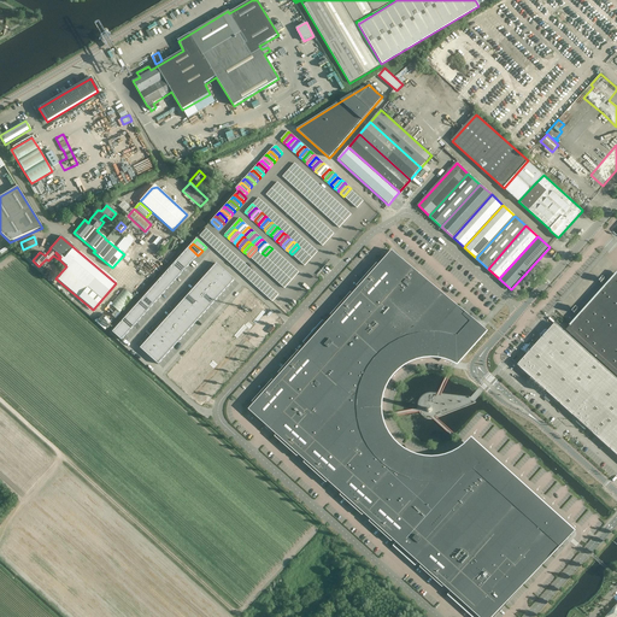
[(189,247),(184,252),(194,260),(198,256),(189,247)]
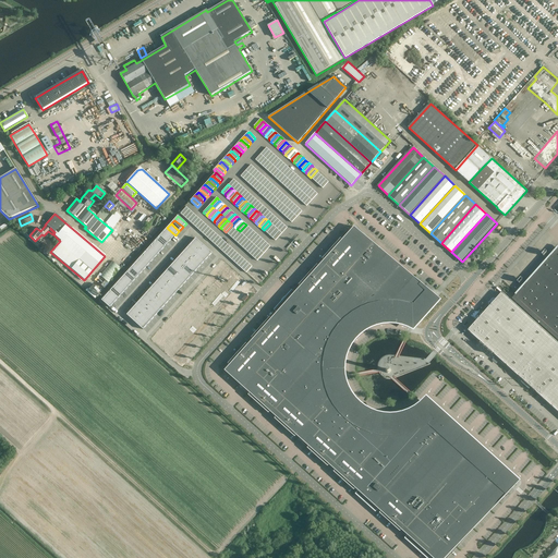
[(270,223),(264,230),(267,233),(274,226),(273,225),(270,223)]
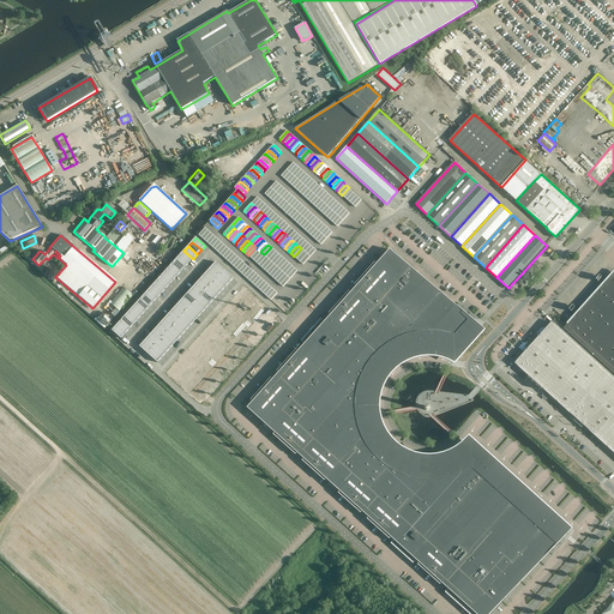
[(256,247),(248,256),(251,258),(258,250),(256,247)]
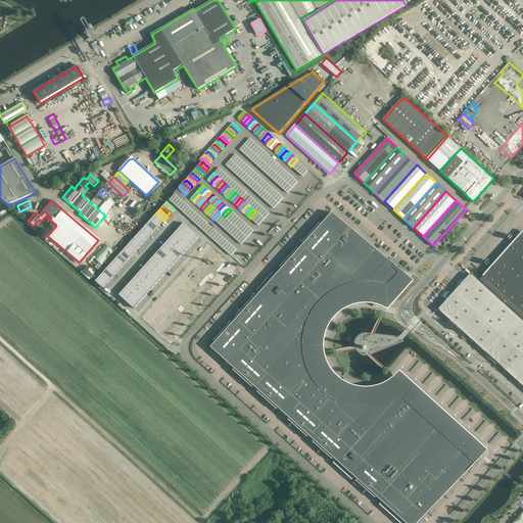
[(231,210),(225,217),(227,219),(233,212),(231,210)]
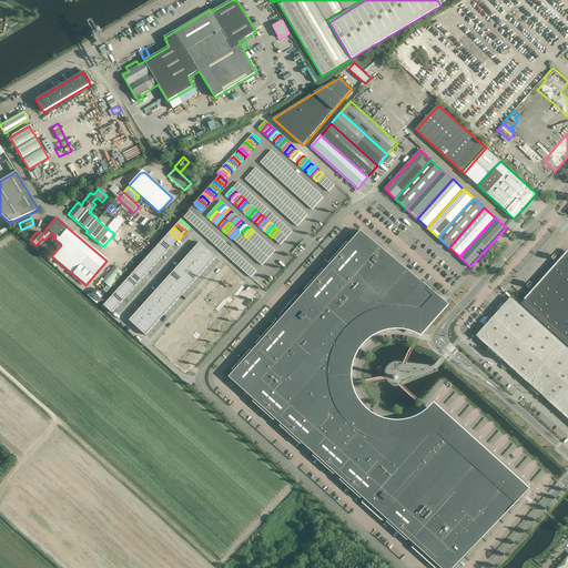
[(279,230),(272,237),(274,240),(281,232),(280,231),(279,230)]
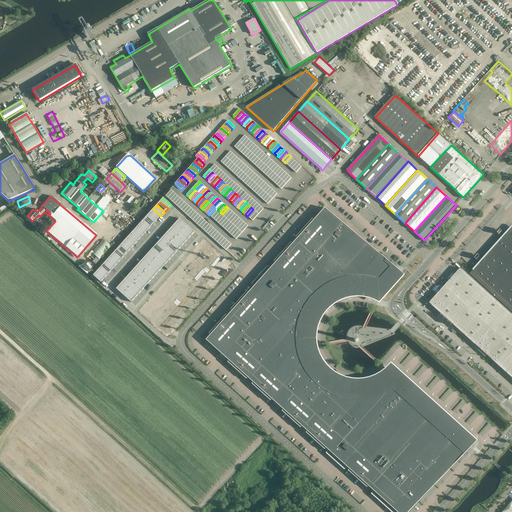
[(318,373),(313,367),(310,361),(308,355),(306,349),(305,342),(305,336),(306,329),(307,322),(309,316),(312,310),(317,304),(324,297),(329,294),(335,290),(342,287),(351,285),(357,285),(362,285),(372,287),(379,289),(380,289),(395,272),(343,225),(325,208),(213,334),(207,341),(397,511),(408,511),(461,453),(462,454),(469,447),(393,379),(392,379),(387,383),(380,387),(373,389),(365,391),(358,392),(350,391),(343,389),(336,387),(329,383),(323,379),(318,373)]
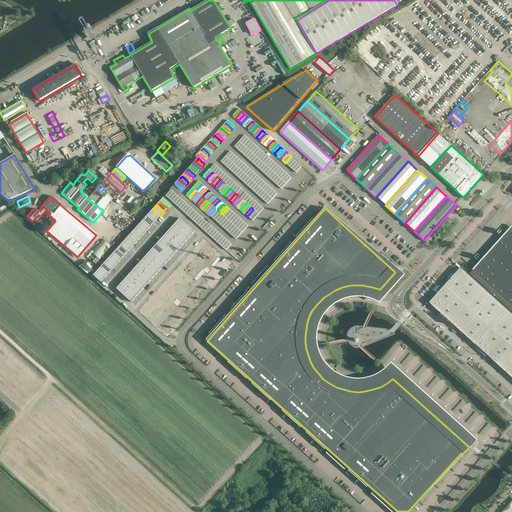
[(215,208),(209,215),(211,217),(217,210),(215,208)]
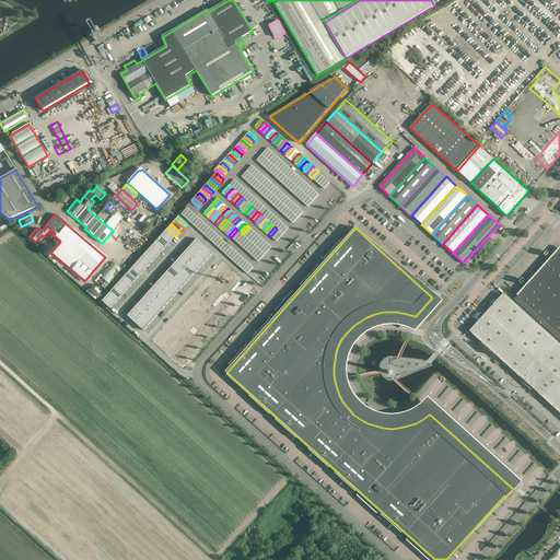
[(249,228),(243,234),(245,236),(252,230),(249,228)]
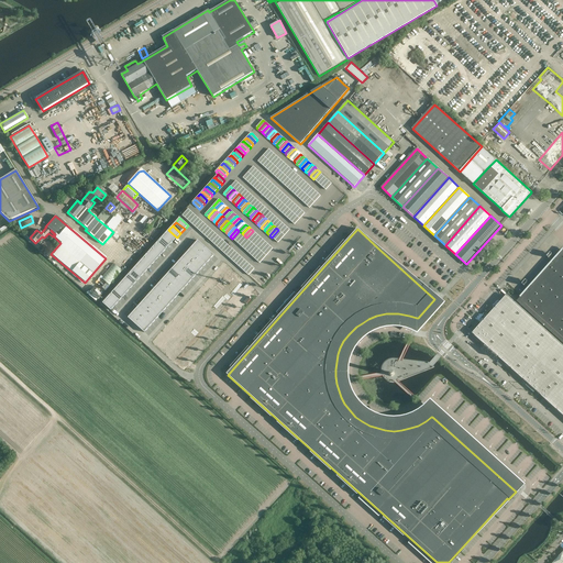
[(168,230),(165,234),(173,241),(177,238),(168,230)]
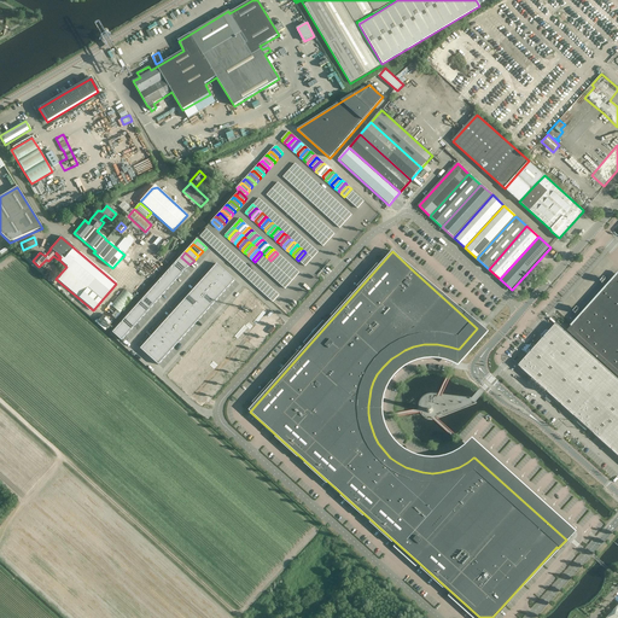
[(305,252),(298,261),(302,263),(309,256),(307,254),(305,252)]
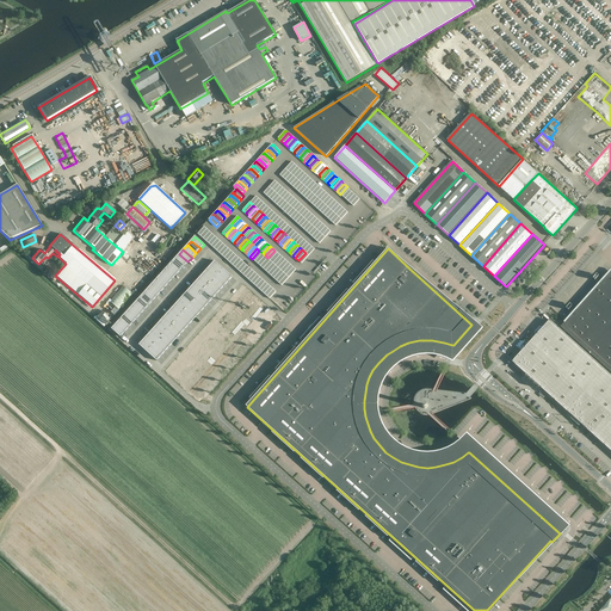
[(259,251),(252,259),(255,261),(263,253),(259,251)]
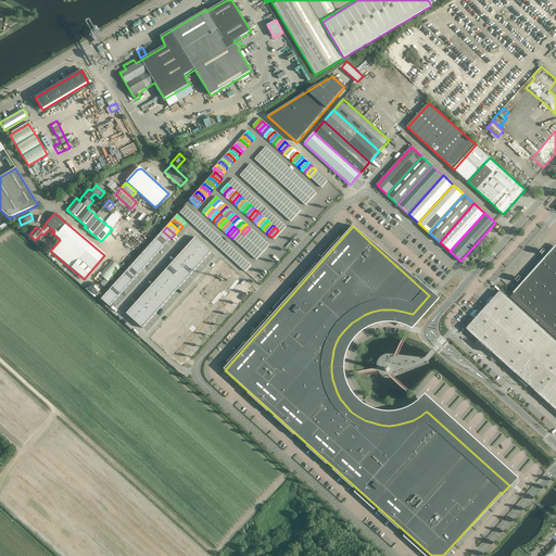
[(250,228),(243,235),(245,238),(252,230),(250,228)]
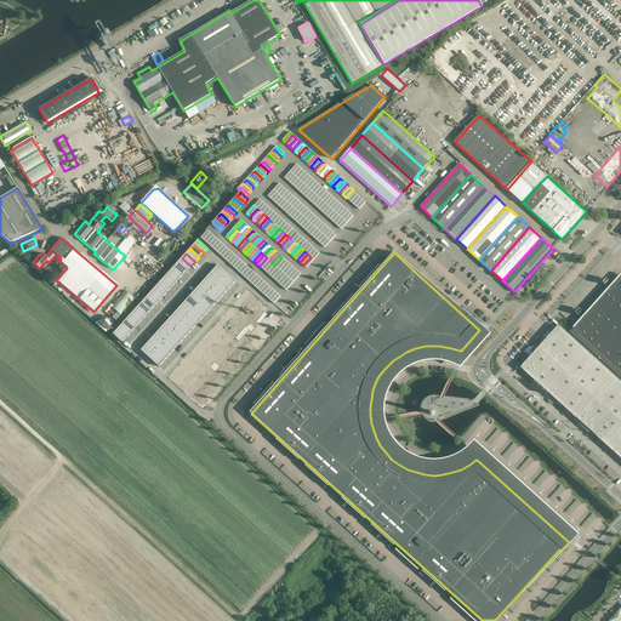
[(267,257),(260,266),(262,268),(269,260),(267,257)]
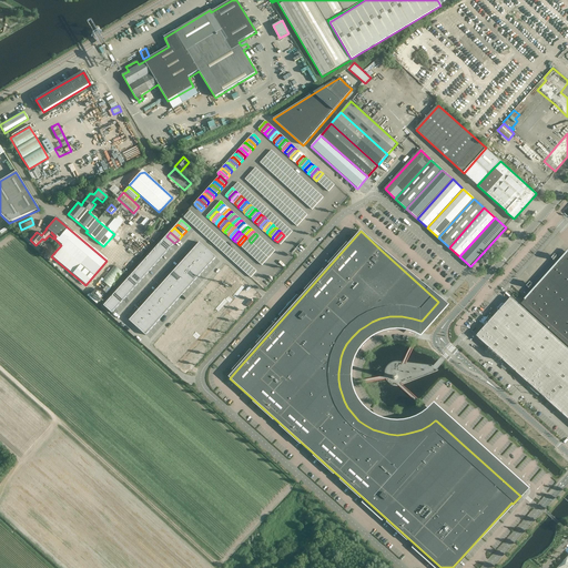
[(257,235),(251,243),(254,245),(261,237),(257,235)]
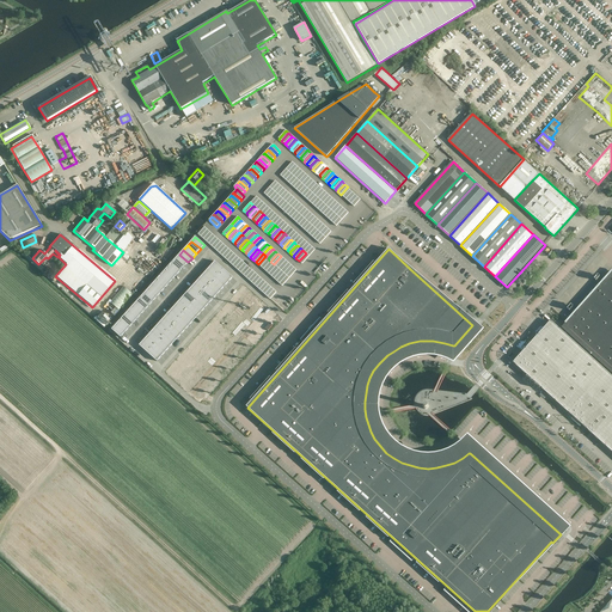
[(306,254),(299,261),(303,264),(310,256),(306,254)]
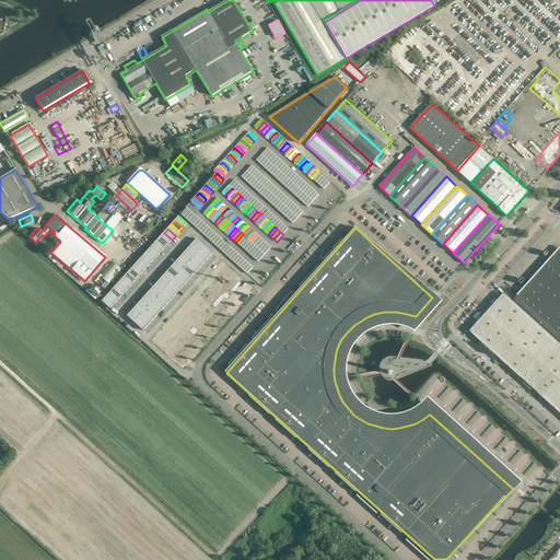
[(164,233),(161,236),(168,244),(172,240),(164,233)]
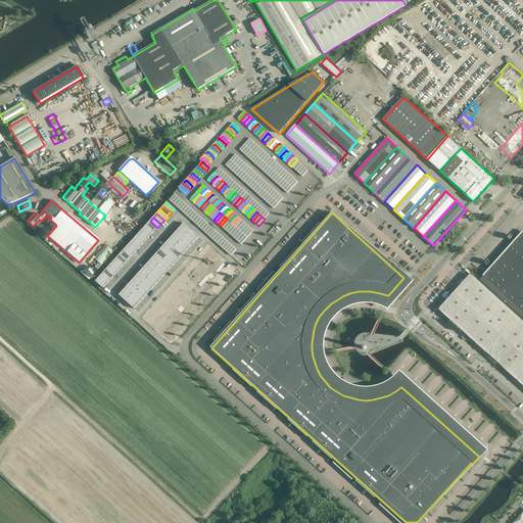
[(227,219),(221,226),(223,228),(229,221),(227,219)]
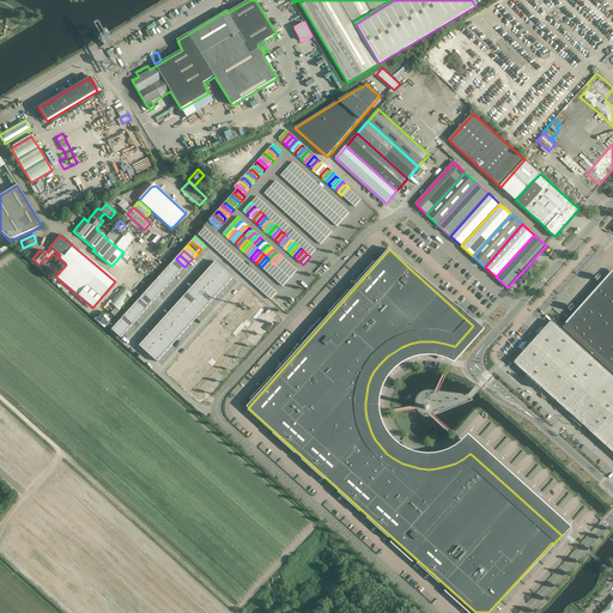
[(281,256),(274,265),(277,267),(284,259),(281,256)]
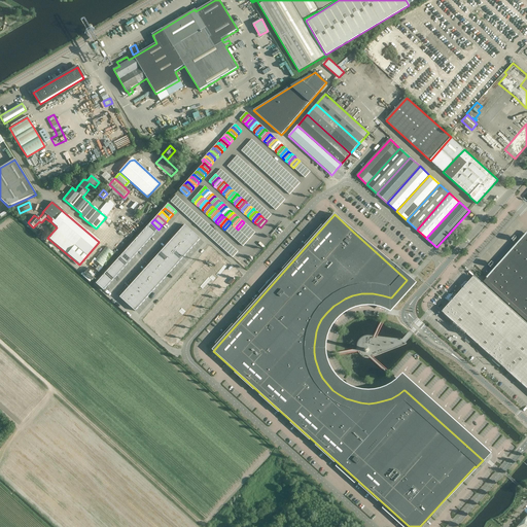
[(151,222),(147,226),(155,234),(159,230),(151,222)]
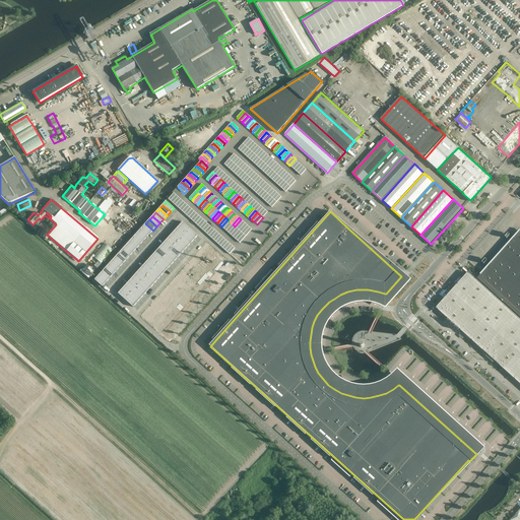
[(228,219),(221,226),(223,229),(230,222),(228,219)]
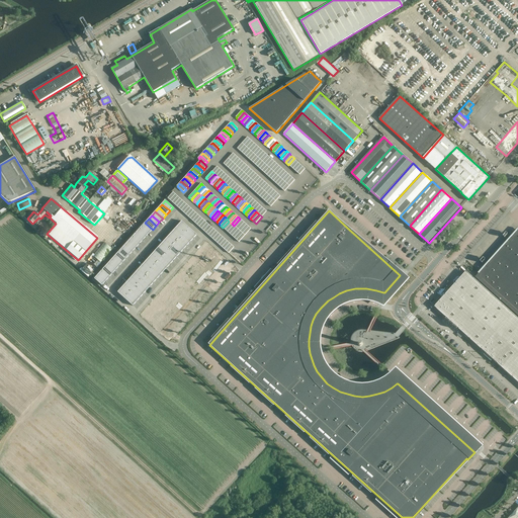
[(240,219),(234,226),(236,228),(242,221),(240,219)]
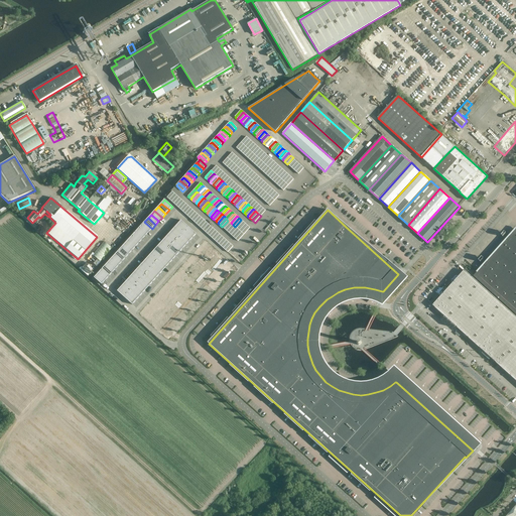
[(241,220),(235,227),(237,229),(243,222),(241,220)]
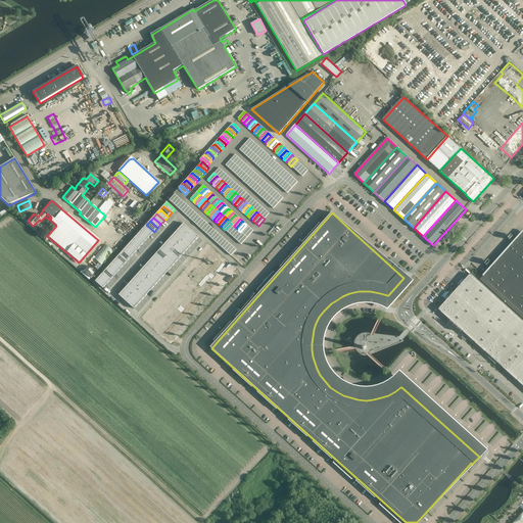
[(184,224),(180,227),(188,234),(191,230),(184,224)]
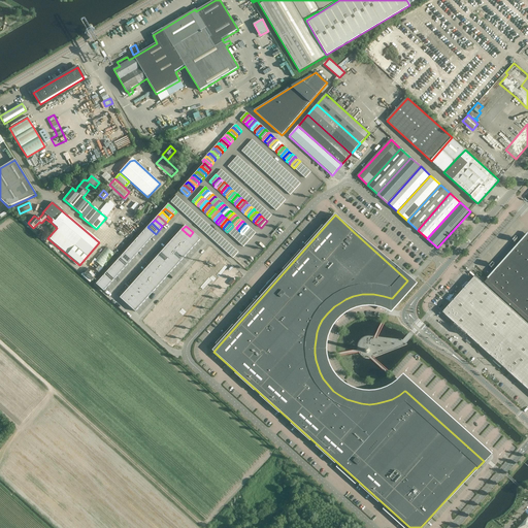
[(233,226),(227,232),(229,234),(236,228),(233,226)]
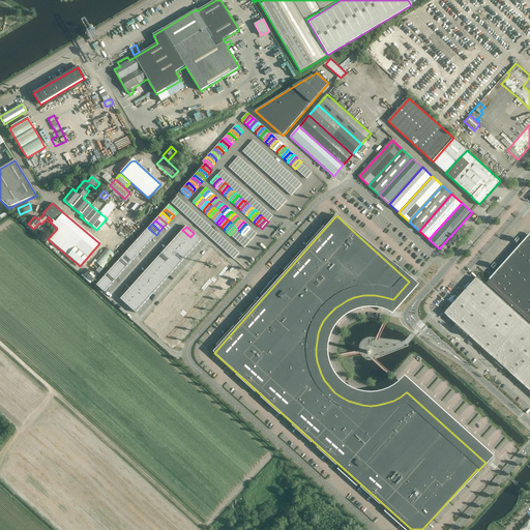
[(148,228),(145,232),(152,239),(156,235),(148,228)]
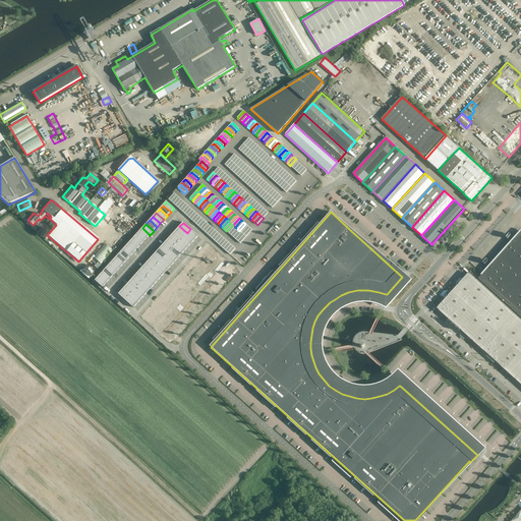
[(245,224),(239,231),(241,233),(247,226),(245,224)]
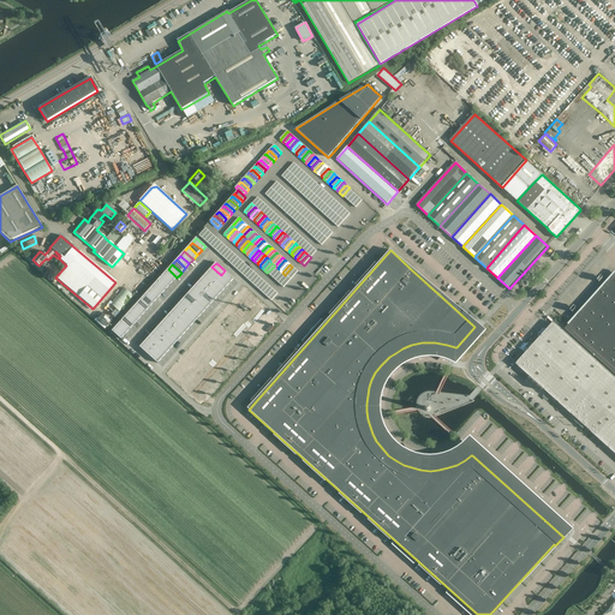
[(275,266),(267,273),(270,275),(278,268),(275,266)]
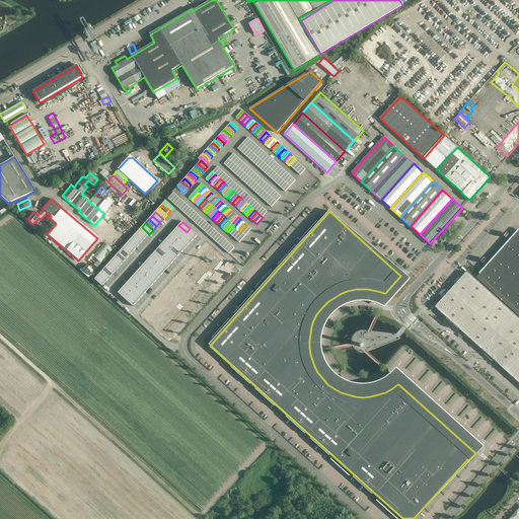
[(178,225),(175,229),(182,236),(187,232),(178,225)]
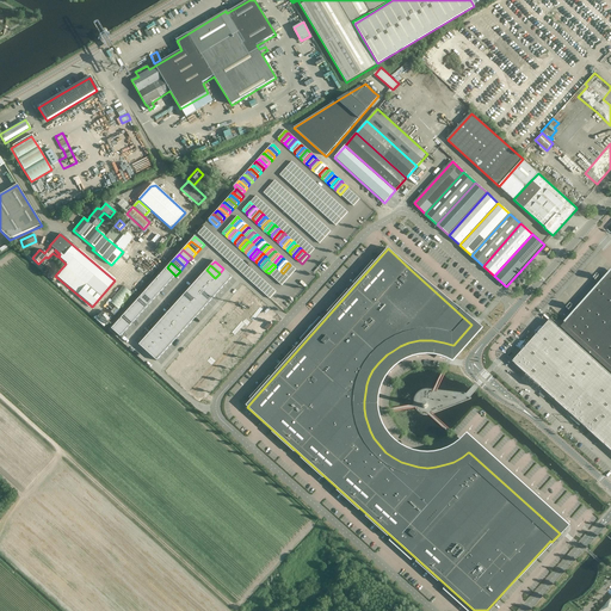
[(290,265),(283,273),(287,276),(294,267),(290,265)]
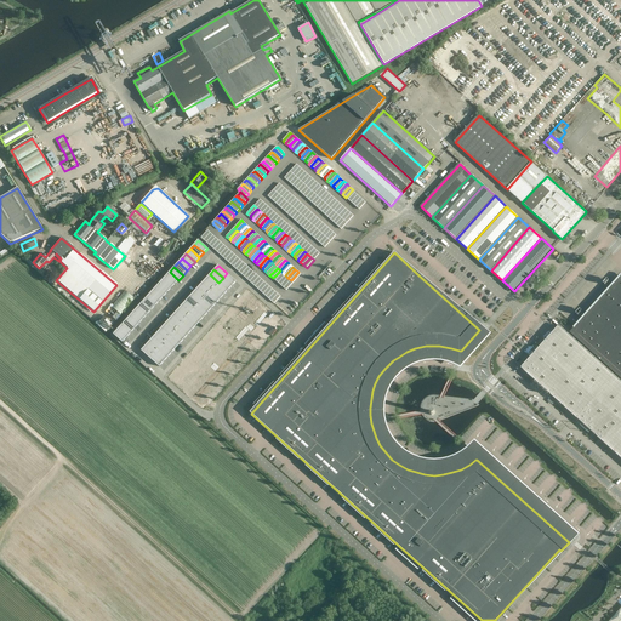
[(280,271),(273,278),(275,280),(283,273),(280,271)]
